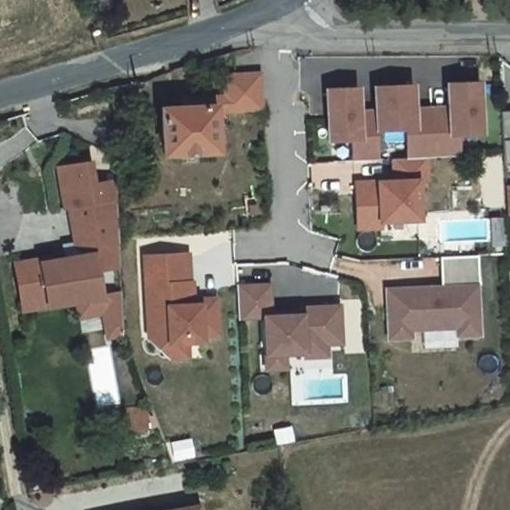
[(227,77),(228,95),(263,93),(262,76),(227,77)]
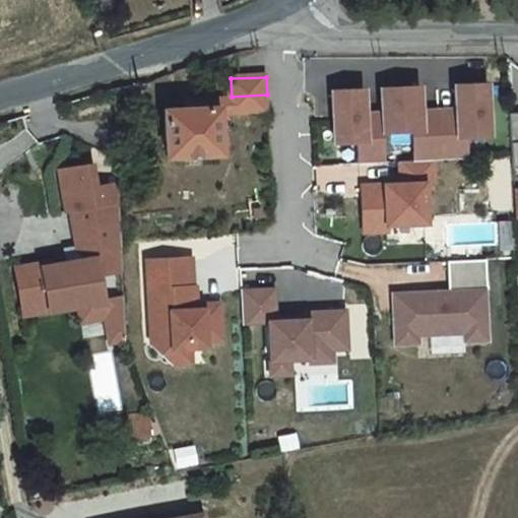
[(357,88),(325,89),(328,142),(351,141),(352,163),(378,162),(377,131),(415,129),(417,159),(426,158),(460,157),(459,135),(482,134),(480,82),(448,83),(450,109),(414,111),(413,85),(375,87),(376,113),(359,114),(357,88)]
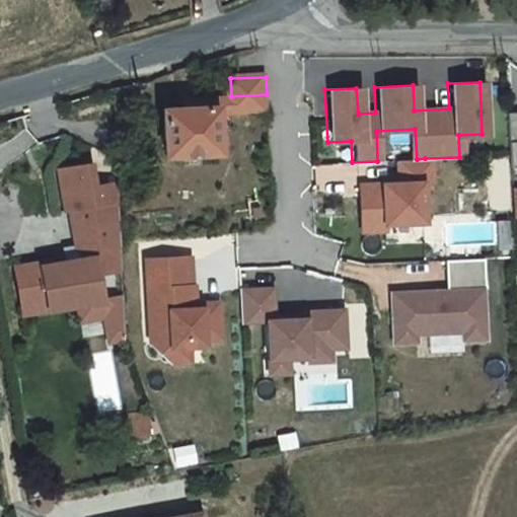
[(185,102),(185,109),(219,109),(219,115),(268,112),(267,94),(231,96),(231,99),(185,102)]
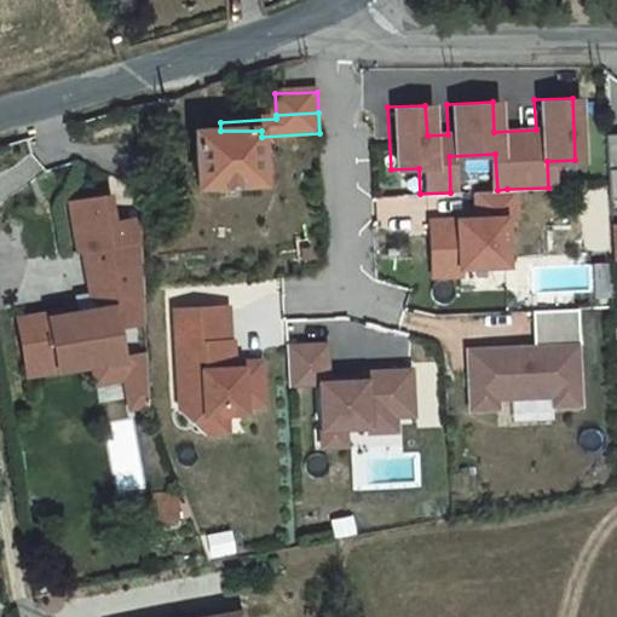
[(264,186),(261,137),(261,131),(220,131),(195,133),(197,190),(264,186)]
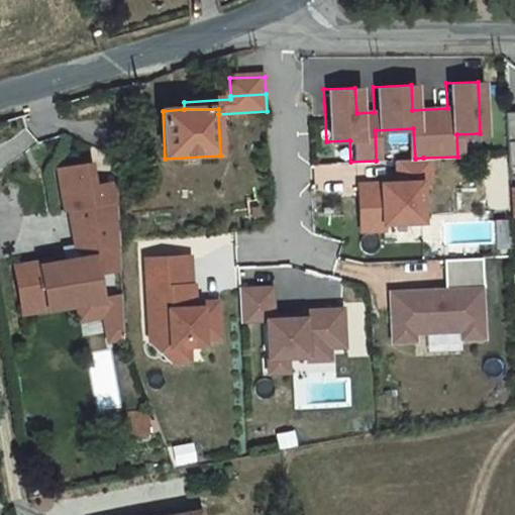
[(392,182),(352,184),(354,229),(379,228),(379,222),(417,220),(415,182),(424,181),(423,158),(415,159),(391,160),(392,182)]
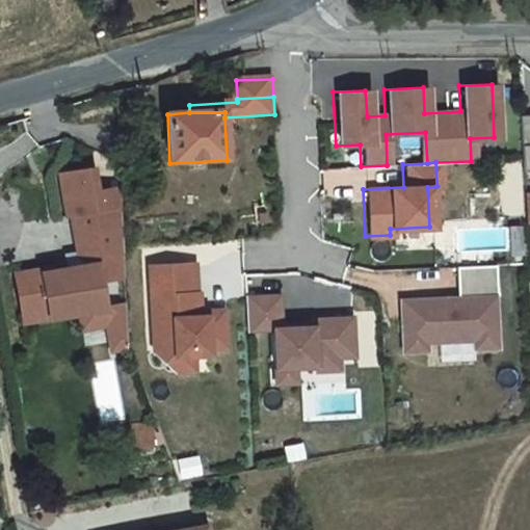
[(52,266),(16,271),(22,313),(42,310),(43,318),(79,312),(82,328),(106,324),(110,349),(128,347),(126,303),(104,308),(100,281),(125,276),(121,186),(98,190),(94,167),(69,171),(75,212),(73,212),(81,265),(53,269),(52,266)]
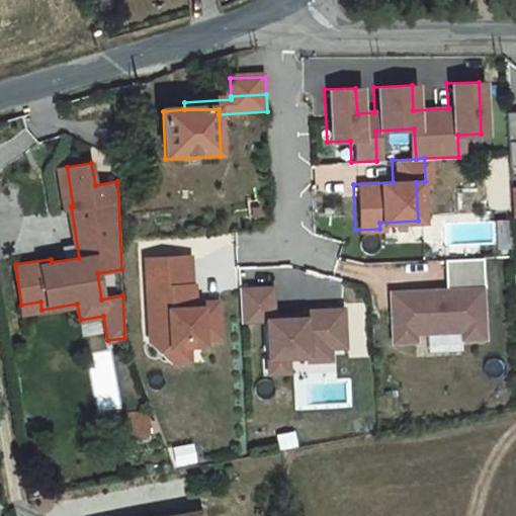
[(323,187),(351,187),(351,172),(344,172),(344,163),(323,163),(323,187)]
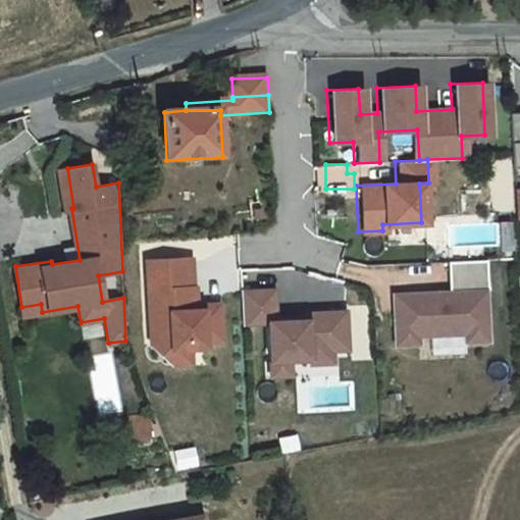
[(192,257),(147,259),(150,327),(163,326),(171,334),(172,348),(190,347),(206,347),(205,341),(221,340),(219,304),(196,305),(196,286),(193,286),(192,257)]
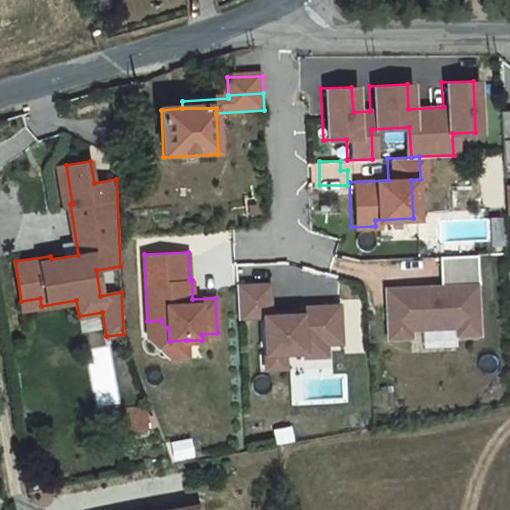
[(422,293),(388,295),(390,344),(412,342),(412,334),(457,332),(458,340),(480,339),(477,291),(480,291),(478,260),(441,262),(442,292),(435,292),(435,299),(422,299),(422,293)]
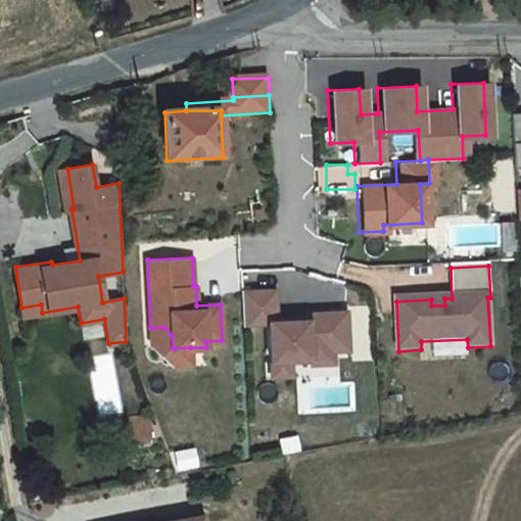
[(280,291),(246,293),(248,325),(274,324),(275,363),(295,362),(315,361),(315,366),(338,365),(337,352),(352,351),(351,313),(313,315),(313,317),(313,321),(281,323),(281,319),(280,291)]
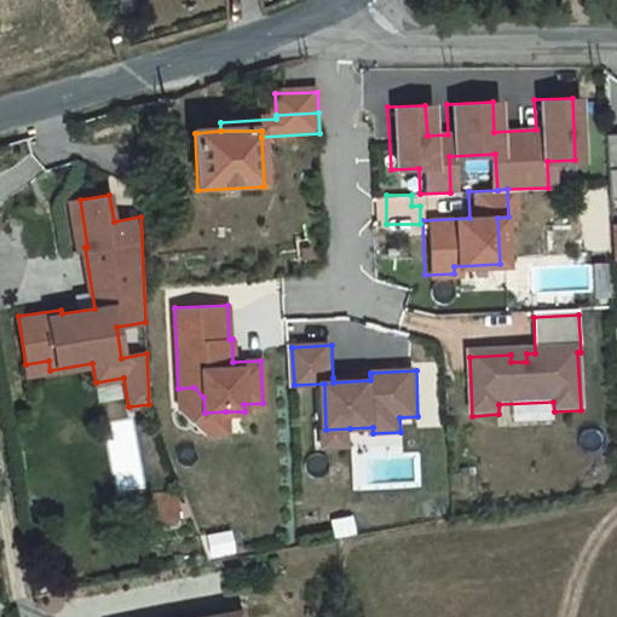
[(194,387),(178,388),(179,409),(203,431),(226,430),(225,411),(205,413),(203,397),(194,387)]
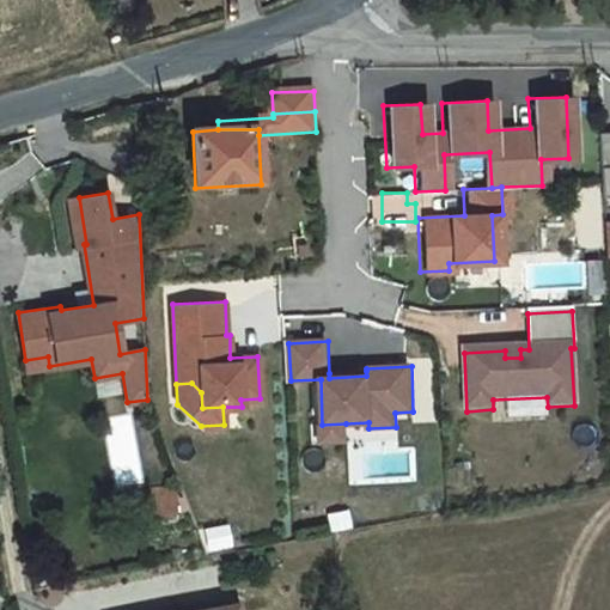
[(346,424),(322,425),(323,443),(347,441),(346,424)]
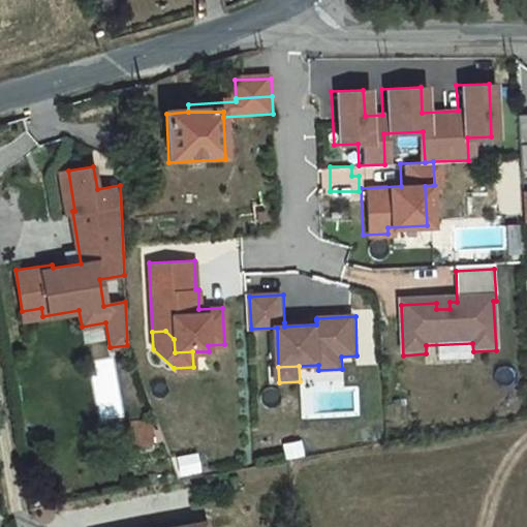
[(152,417),(130,419),(131,434),(152,433),(152,417)]
